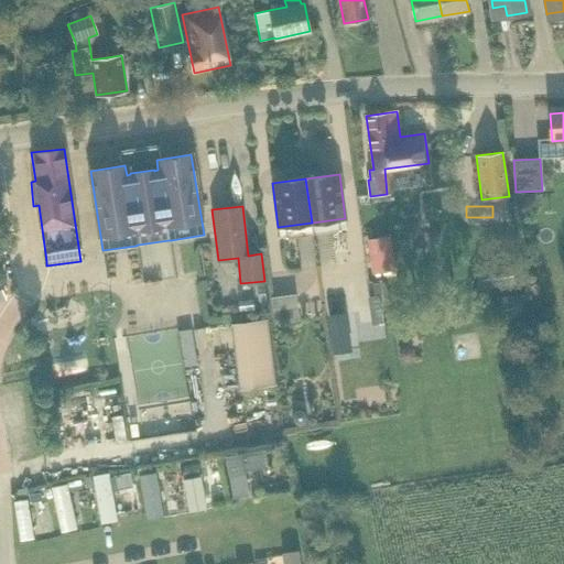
[(300,267),(302,237),(288,236),(285,266),(300,267)]
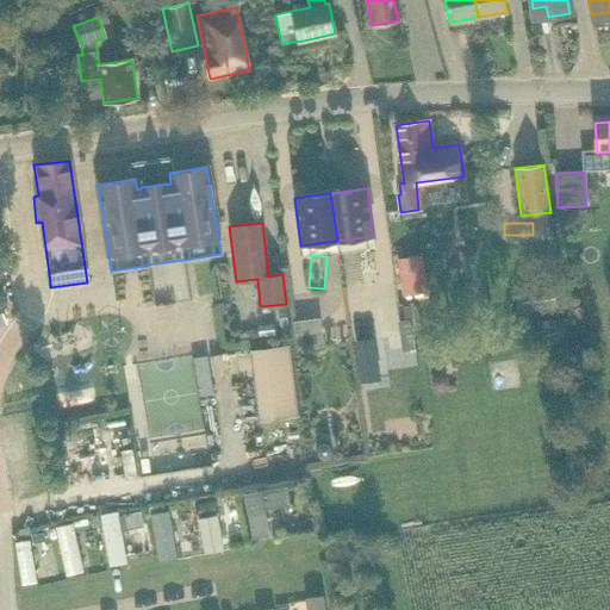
[(422,275),(400,279),(404,296),(425,292),(422,275)]
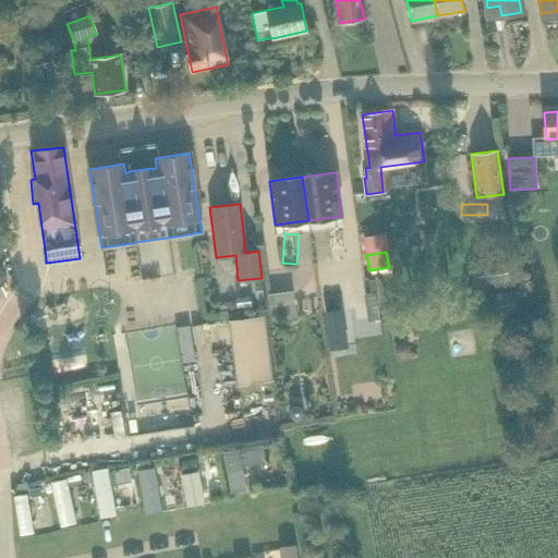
[(258,288),(258,303),(280,303),(279,288),(258,288)]
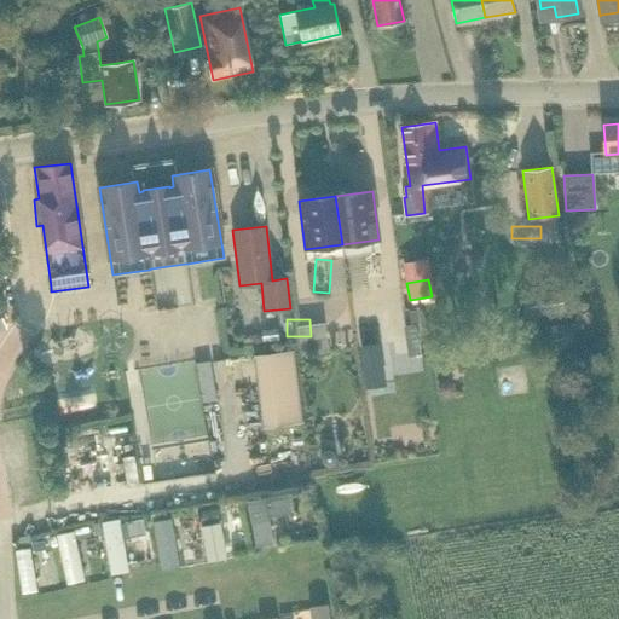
[(403,322),(376,322),(376,370),(404,369),(403,322)]
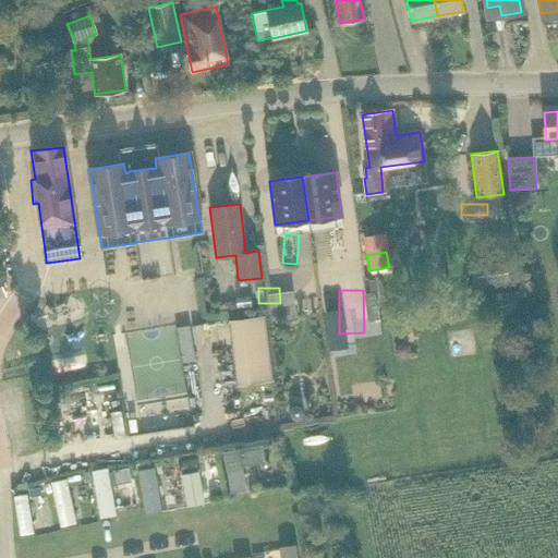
[(250,298),(235,299),(237,308),(251,307),(250,298)]
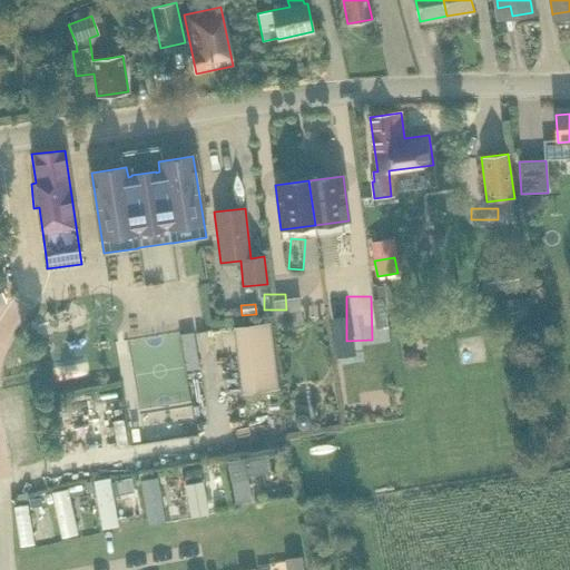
[(278,390),(271,323),(232,327),(241,394),(278,390)]
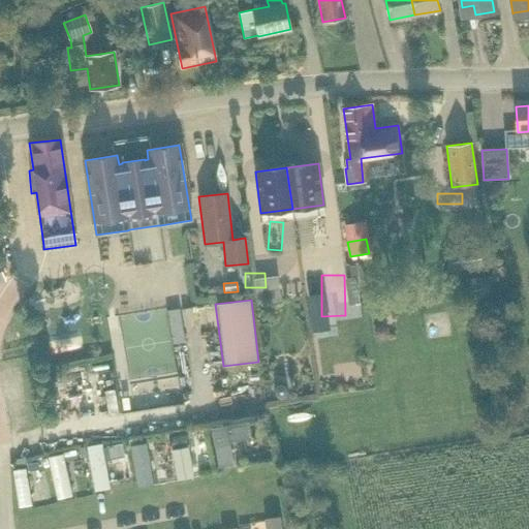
[(377,328),(374,332),(374,337),(378,341),(383,340),(387,336),(386,331),(383,328),(377,328)]
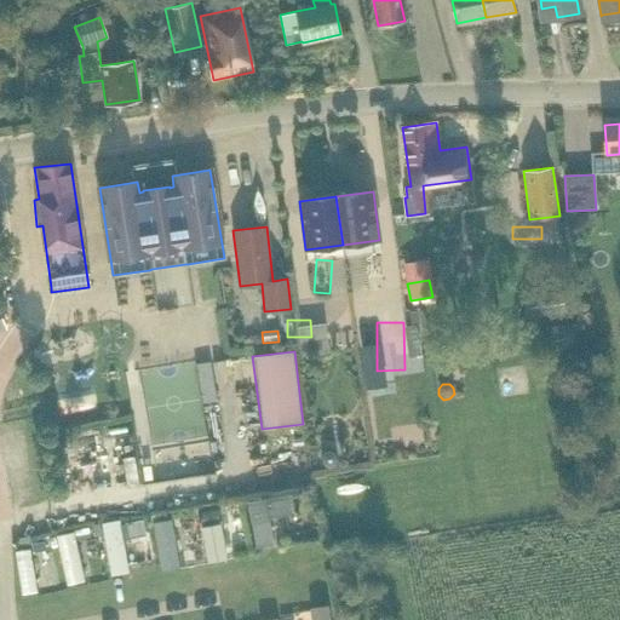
[(12,418),(0,419),(0,434),(13,434),(12,418)]
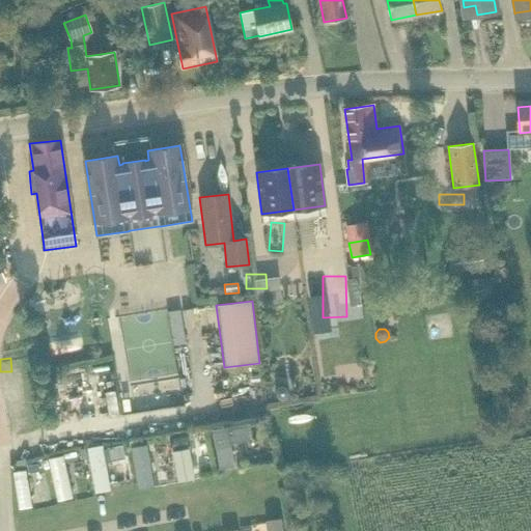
[(277,389),(275,394),(277,398),(281,400),(286,398),(288,394),(286,389),(281,387),(277,389)]
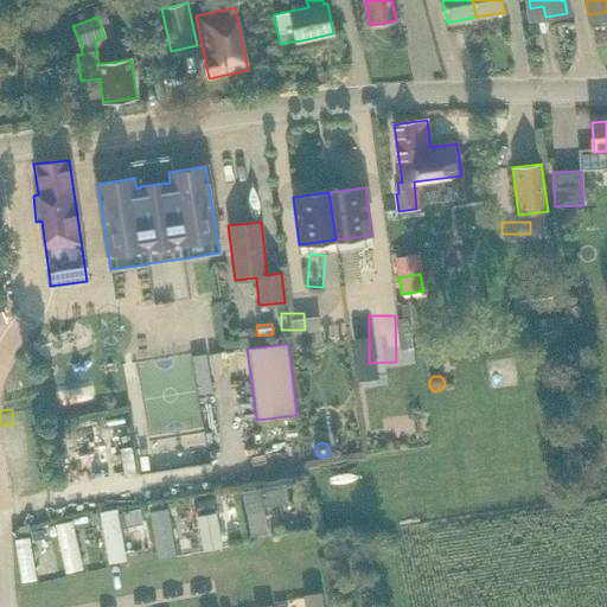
[(0,465),(23,461),(20,448),(0,452),(0,465)]
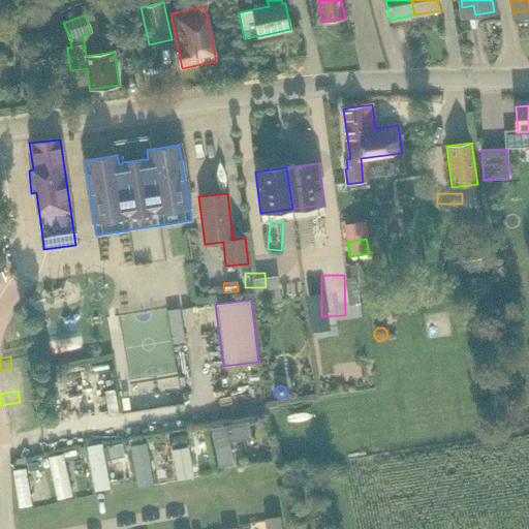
[(159,398),(133,399),(134,414),(159,413),(159,398)]
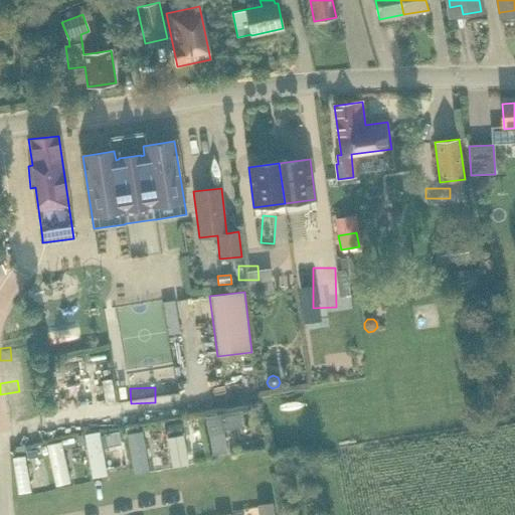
[(228,407),(214,410),(216,422),(230,420),(228,407)]
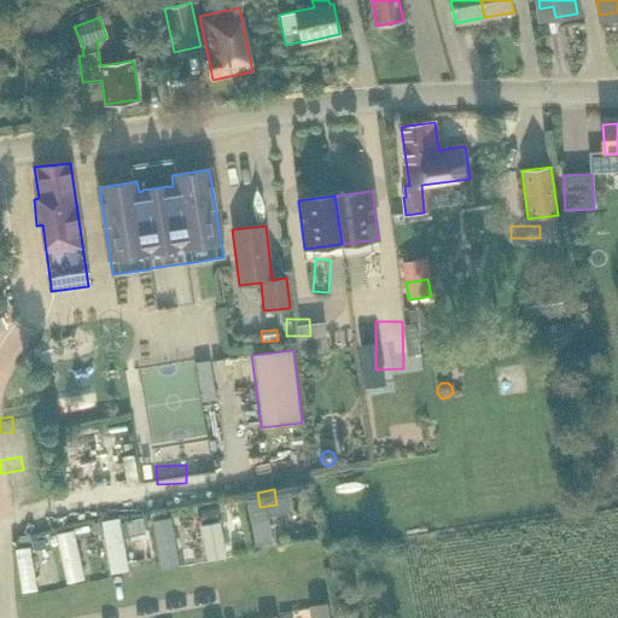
[(305,493),(293,495),(296,503),(308,501),(305,493)]
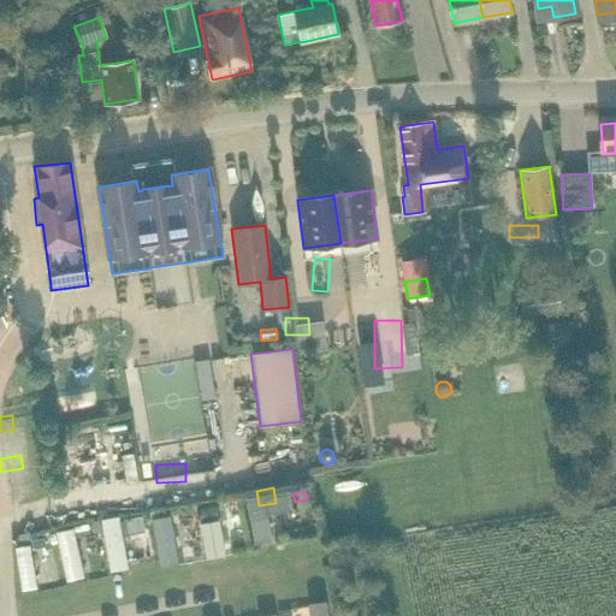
[(197,510),(200,523),(217,520),(214,507),(197,510)]
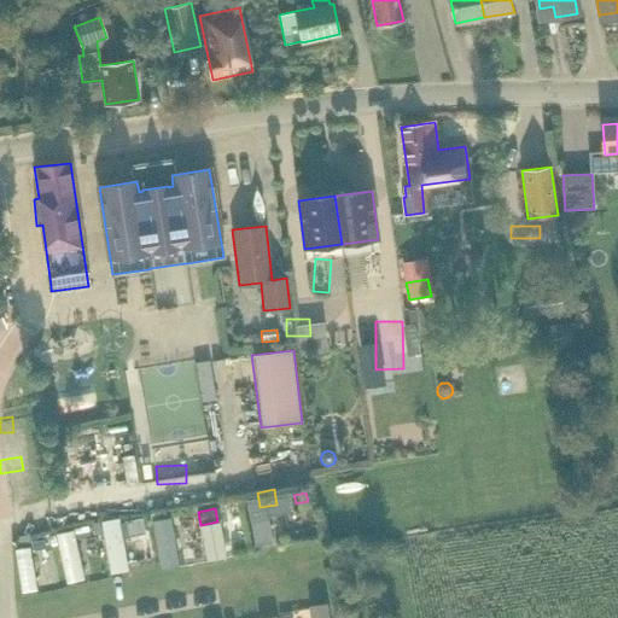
[(169,518),(167,511),(151,514),(152,522),(169,518)]
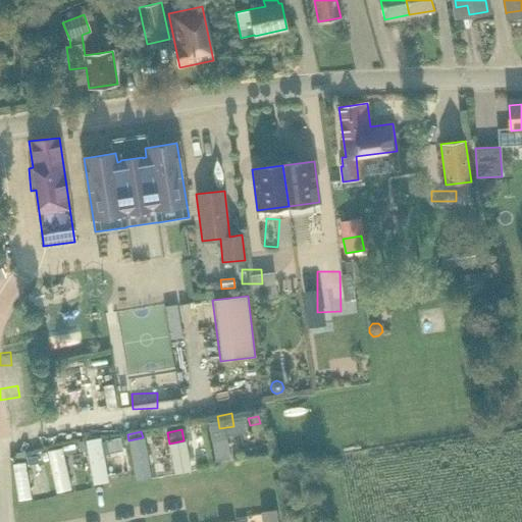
[(107,453),(123,450),(120,437),(105,440),(107,453)]
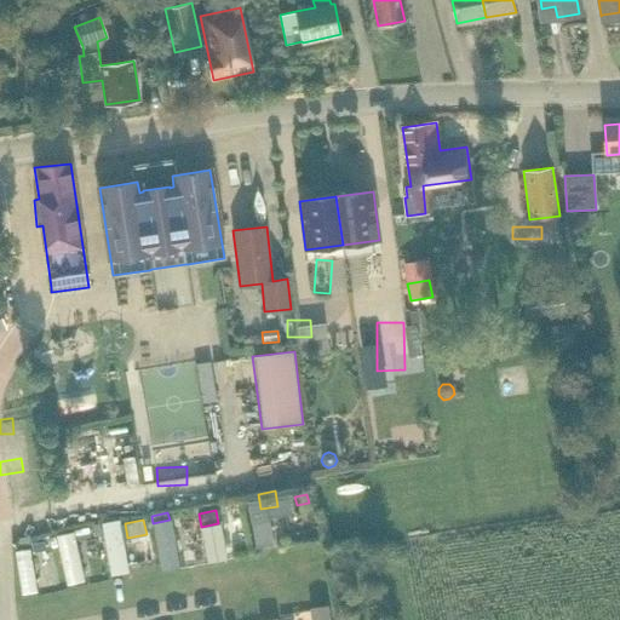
[(75,540),(89,538),(87,528),(74,530),(75,540)]
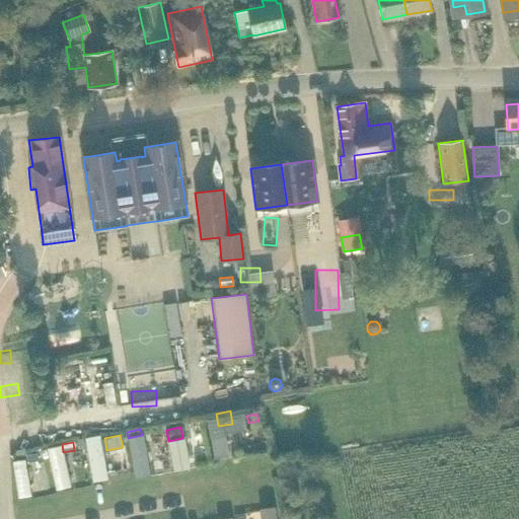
[(32,464),(40,463),(39,454),(31,455),(32,464)]
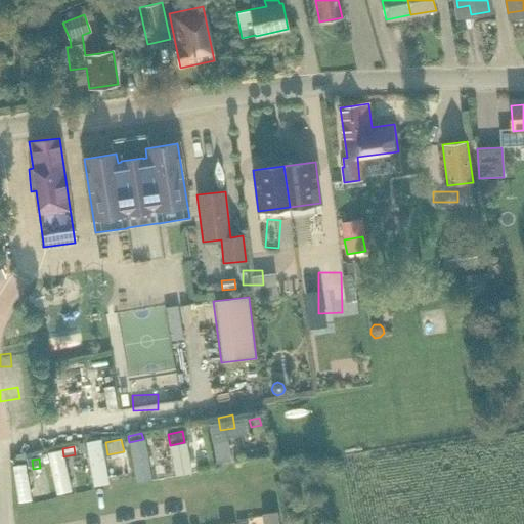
[(16,460),(2,461),(4,498),(18,498),(16,460)]
